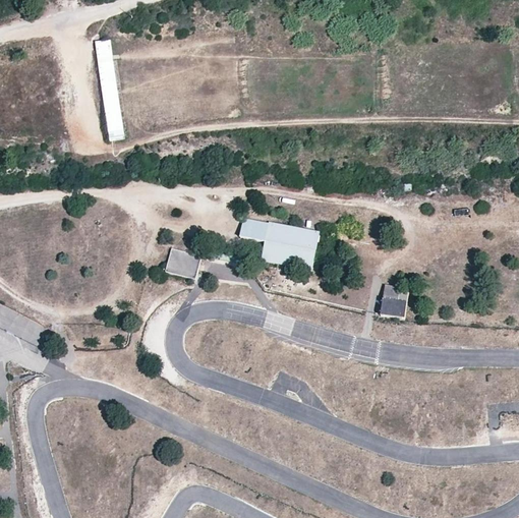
[(123,135),(109,39),(95,41),(109,137),(123,135)]
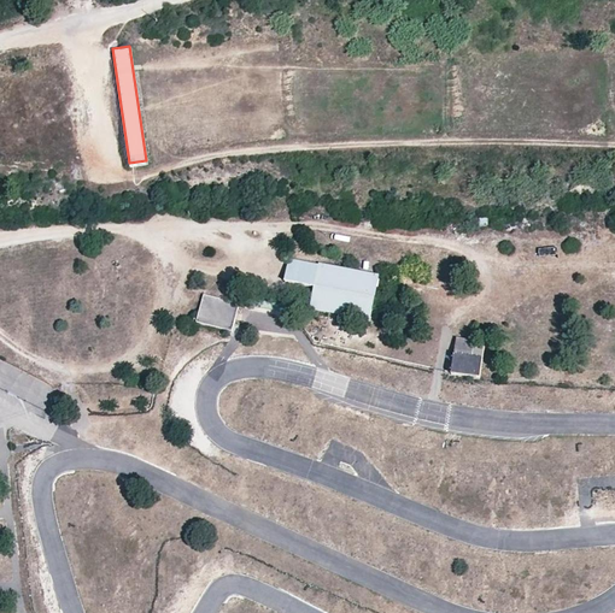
[(367,319),(375,272),(317,260),(316,265),(288,260),(283,281),(312,287),(309,307),(367,319)]
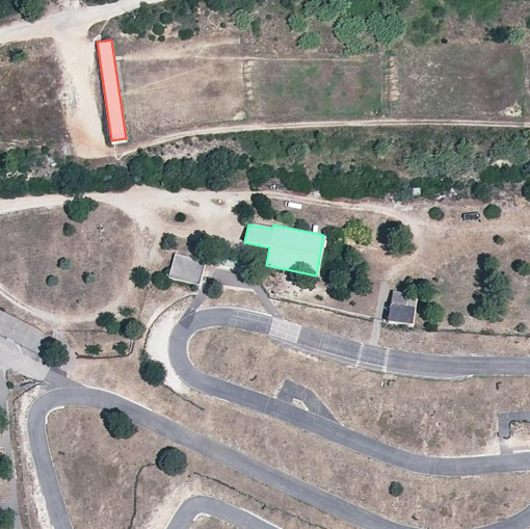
[(359,250),(360,244),(345,242),(344,248),(359,250)]
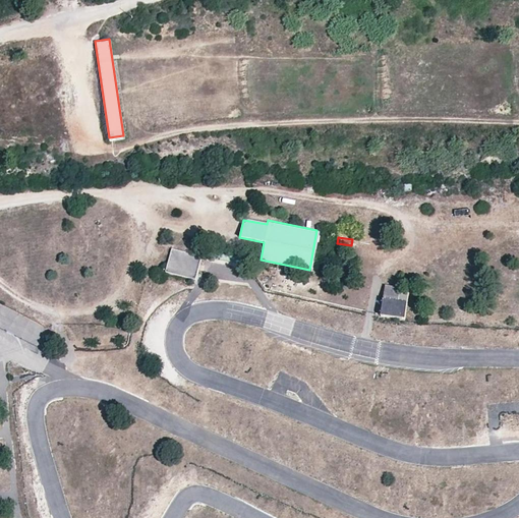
[(193,276),(198,253),(170,248),(166,271),(193,276)]
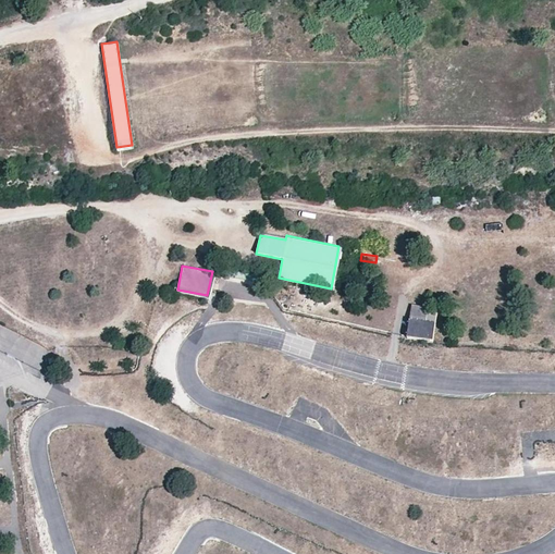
[(423,327),(427,307),(410,305),(408,324),(423,327)]
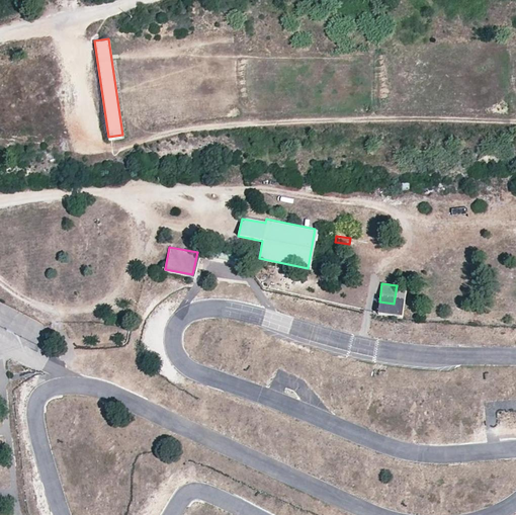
All buildings are outlined.
